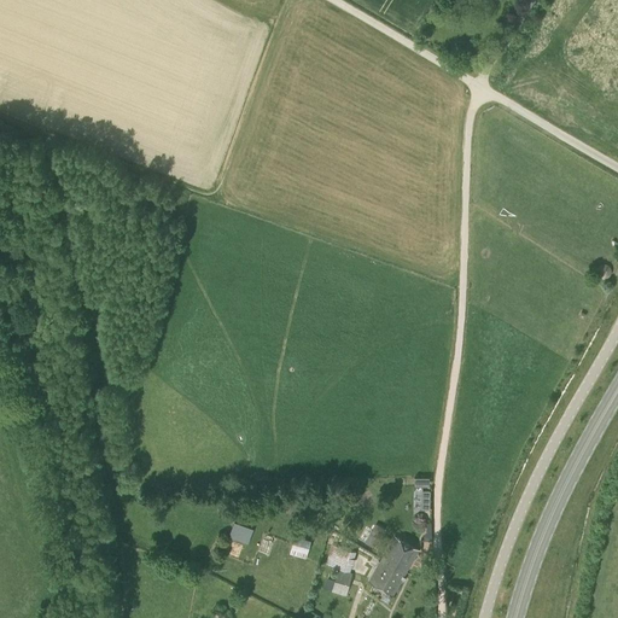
[(249,543),(255,528),(235,520),(229,536),(249,543)]
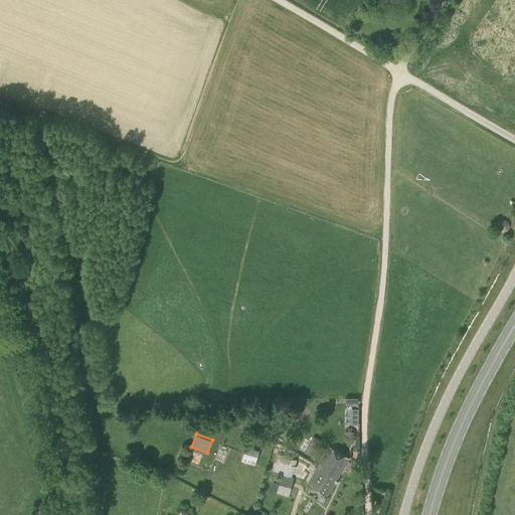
[(306,438),(299,449),(314,457),(320,446),(318,445),(321,441),(314,437),(311,441),(306,438)]
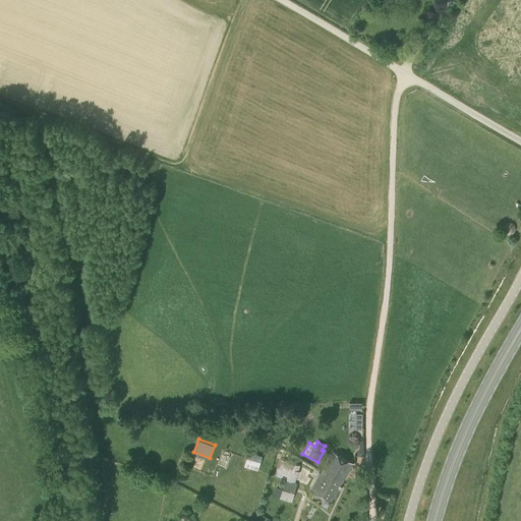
[(257,470),(263,455),(249,451),(244,467),(257,470)]
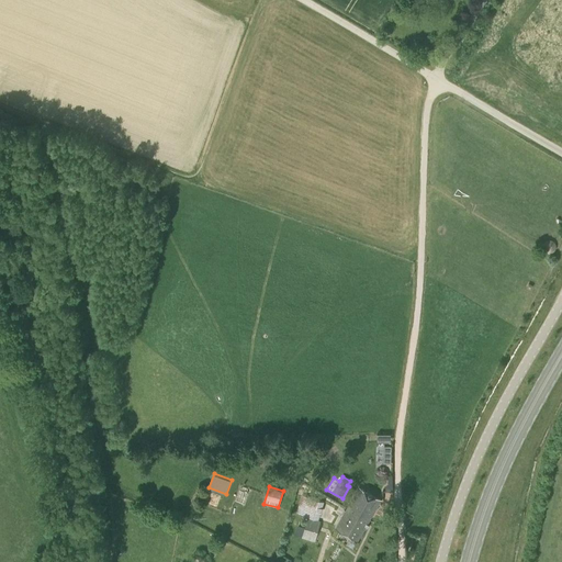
[(348,507),(370,519),(381,499),(359,487),(348,507)]
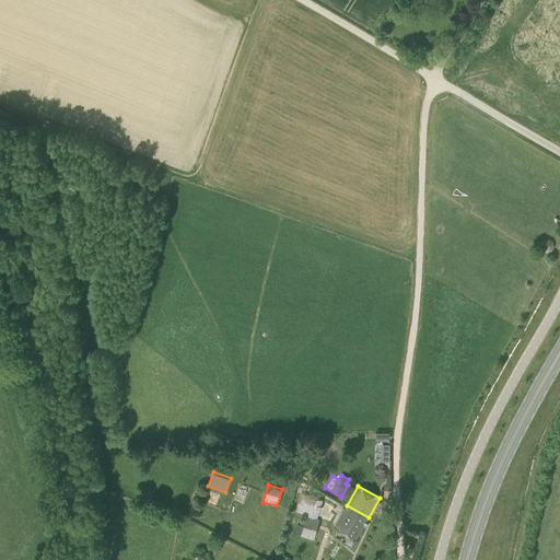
[(317,517),(323,500),(301,493),(295,511),(317,517)]
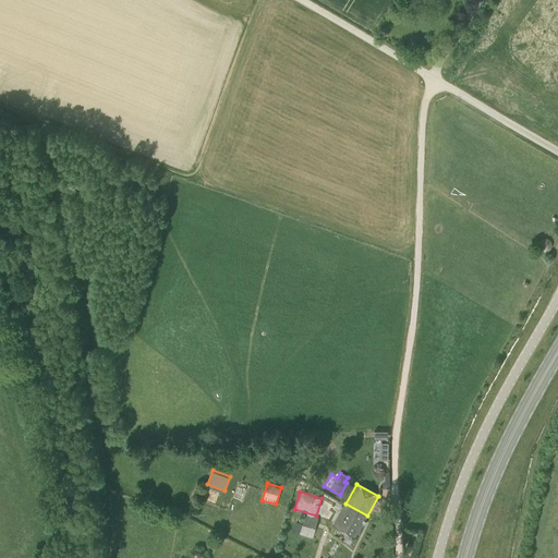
[(355,537),(367,516),(346,504),(334,524),(355,537)]
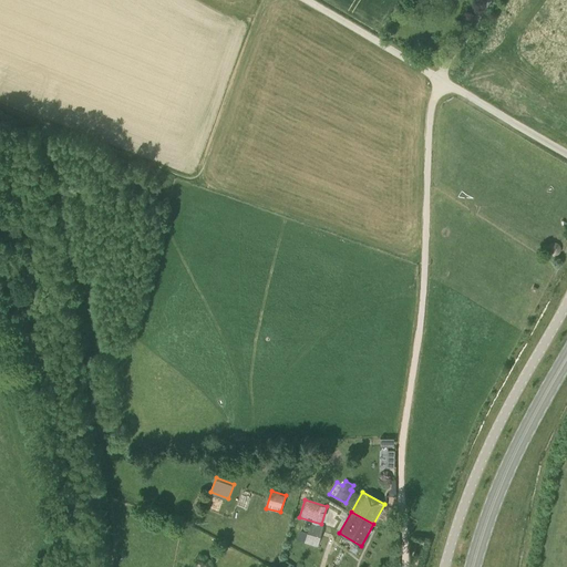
[(318,546),(323,526),(310,522),(305,543),(318,546)]
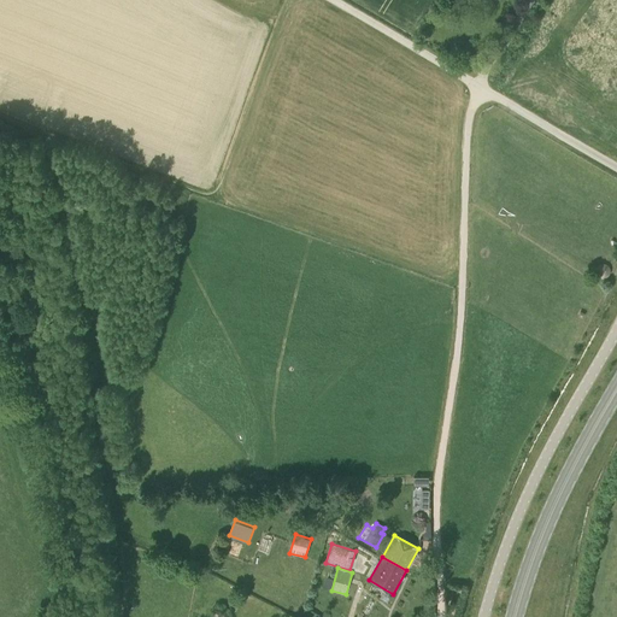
All buildings are outlined.
